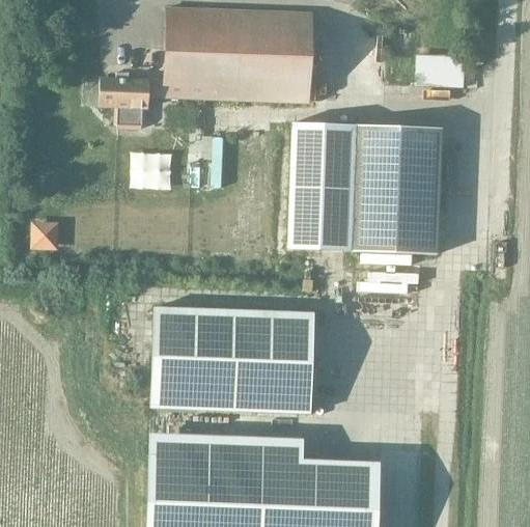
[(151,95),(309,102),(313,12),(169,6),(164,76),(101,75),(101,105),(117,106),(117,122),(120,126),(144,126),(147,121),(148,107),(149,107),(151,95)]
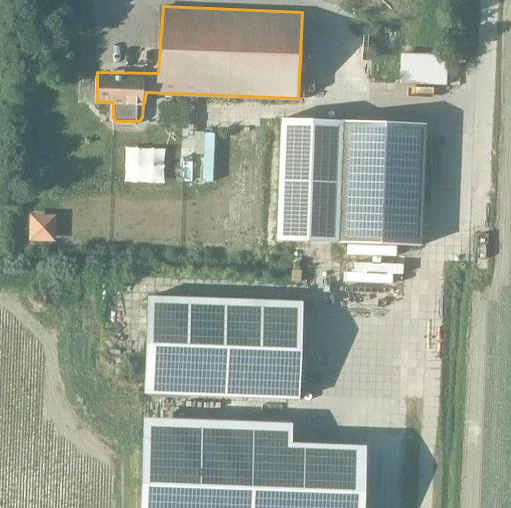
[(388,78),(434,79),(435,48),(389,47),(388,78)]
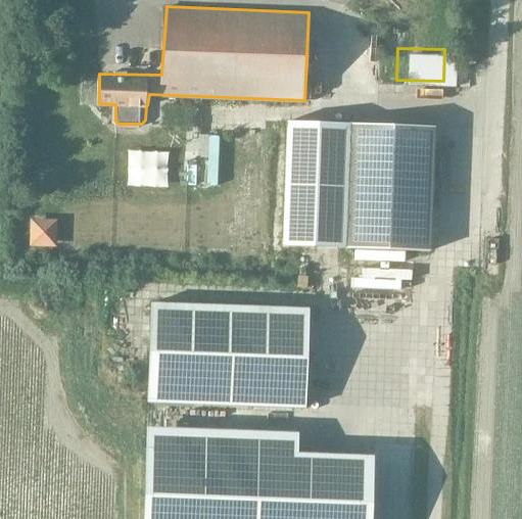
[(267,100),(203,103),(204,123),(268,120),(267,100)]
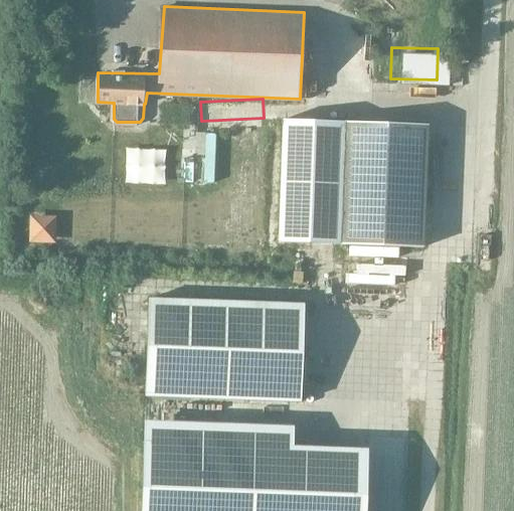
[(430,122),(285,116),(281,239),(425,242),(430,122)]
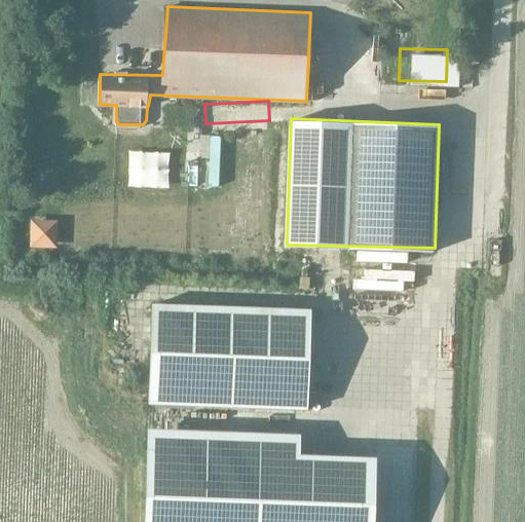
[(53,241),(54,221),(35,221),(34,240),(53,241)]
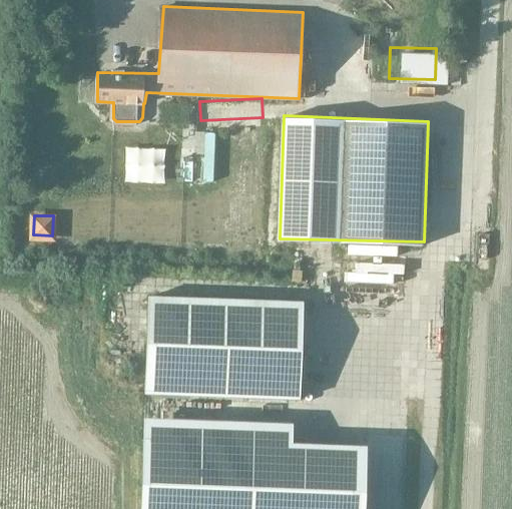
[(304,301),(148,295),(144,392),(300,397),(304,301)]
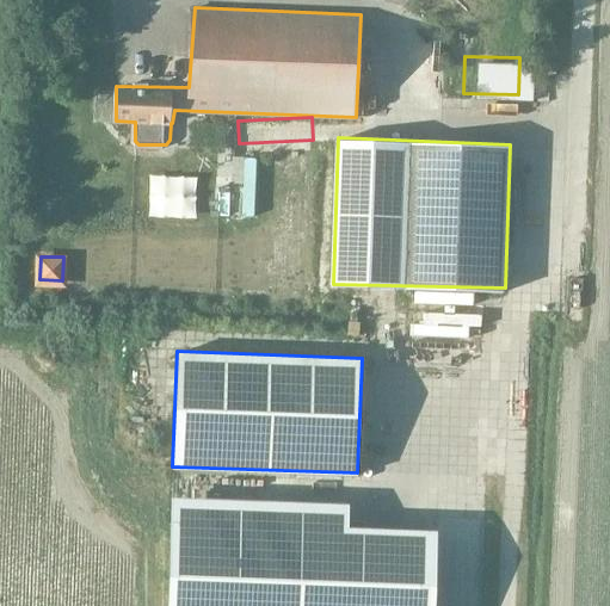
[(346,506),(173,499),(168,605),(431,605),(435,536),(345,532),(346,506)]
